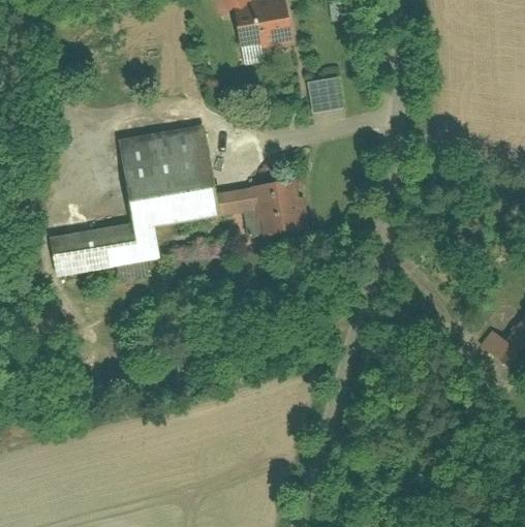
[(224,0),(237,17),(243,52),(295,41),(286,0),(224,0)]
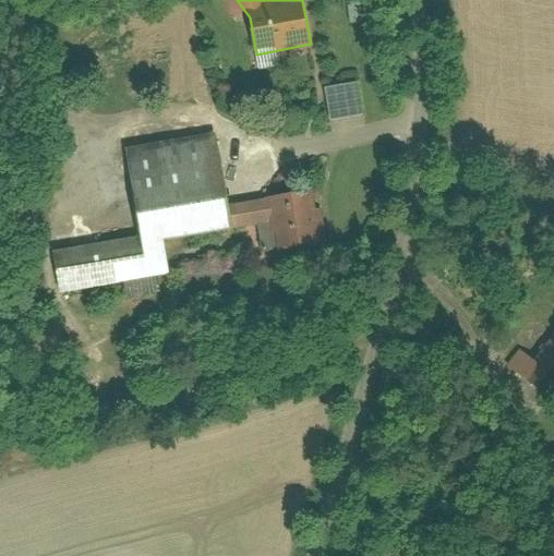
[(346,0),(349,22),(370,20),(365,0),(346,0)]
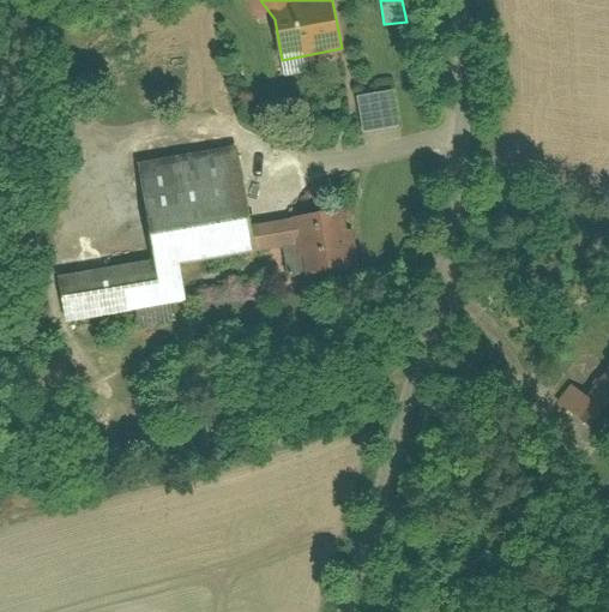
[(397,123),(391,88),(357,94),(363,129),(397,123)]
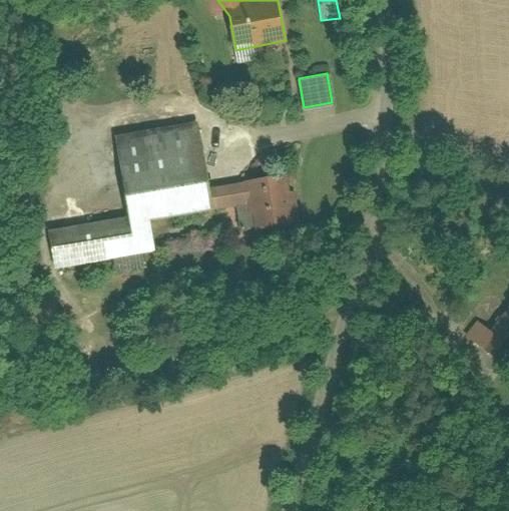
[(47,229),(54,269),(156,250),(150,220),(235,205),(239,229),(301,219),(296,188),(290,189),(287,172),(210,186),(198,118),(113,133),(128,215),(47,229)]
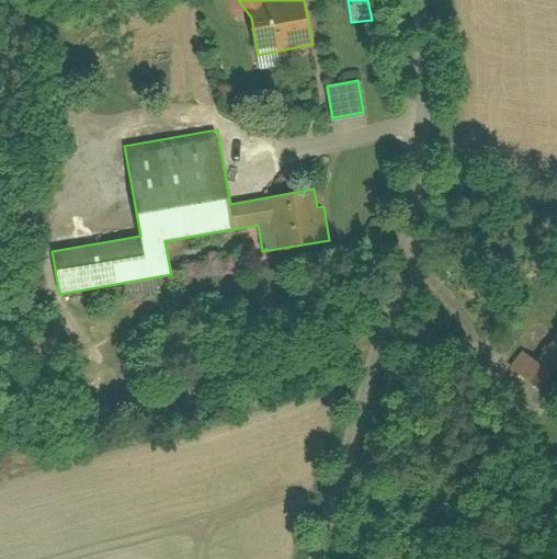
[(523,348),(510,365),(543,390),(556,372),(556,334),(540,358),(523,348)]
